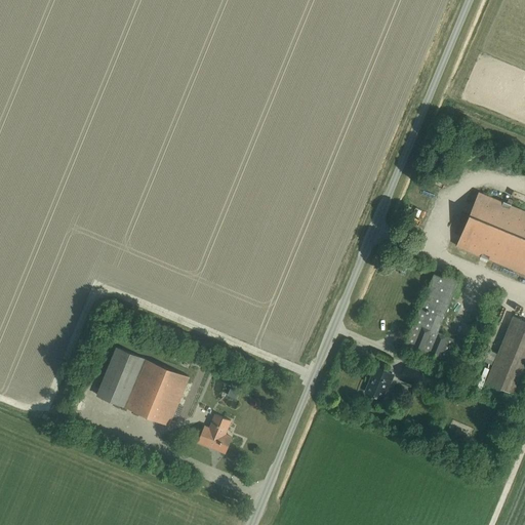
[(470,214),(456,245),(524,274),(524,211),(479,193),(470,214)]
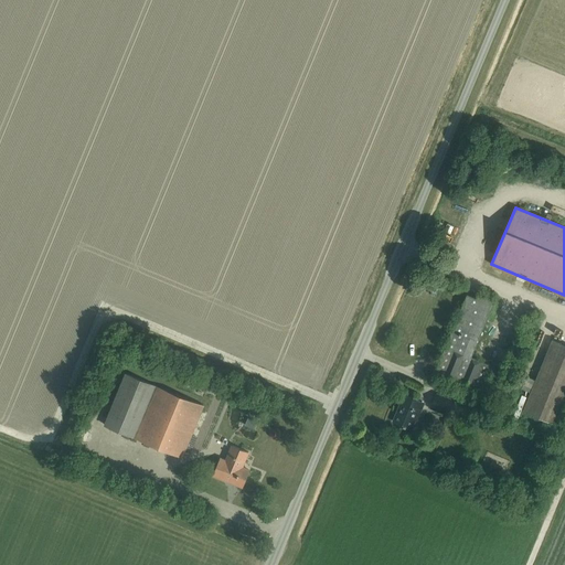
[(478,393),(489,365),(471,358),(494,301),(478,295),(477,299),(467,295),(434,374),(478,393)]
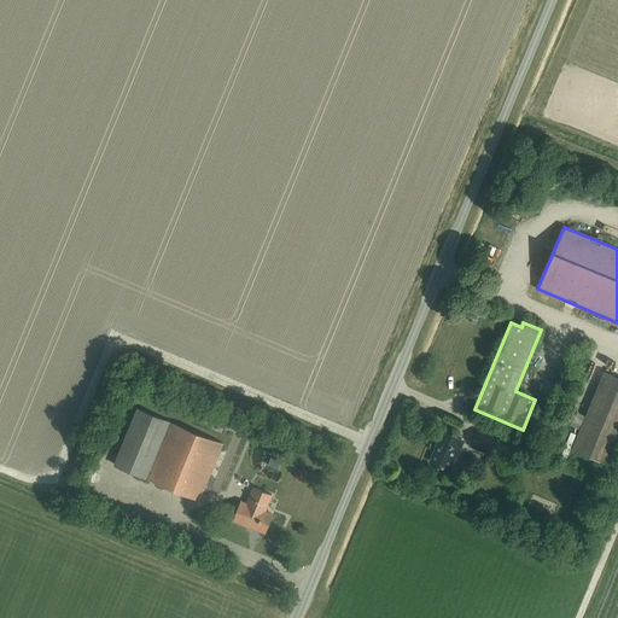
[(606,464),(617,435),(617,377),(604,372),(572,449),(606,464)]
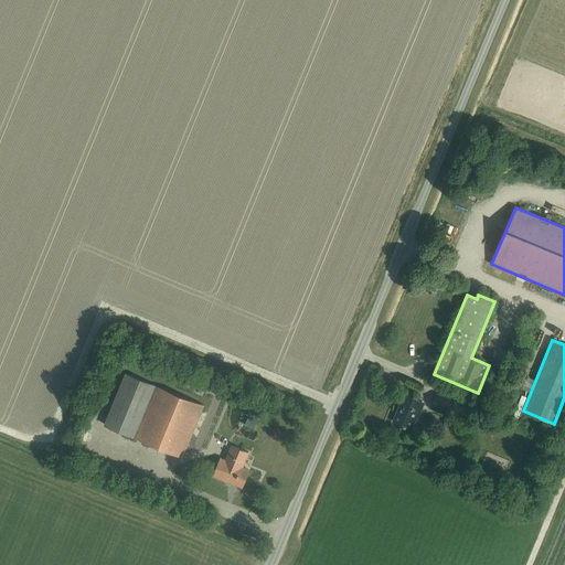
[(104,425),(134,437),(155,385),(125,374),(104,425)]
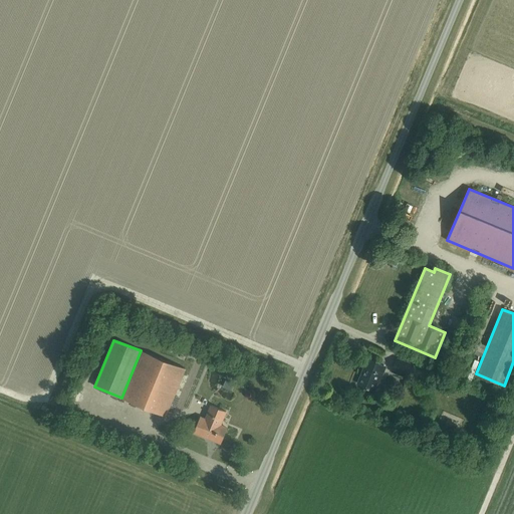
[(185,369),(141,350),(121,398),(166,416),(185,369)]
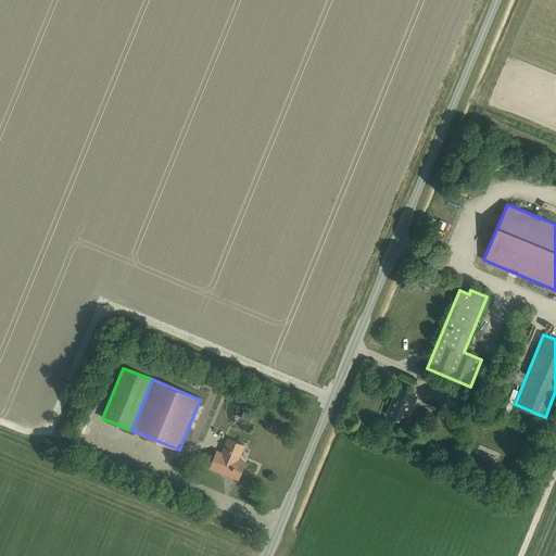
[(429,387),(424,400),(442,407),(447,394),(429,387)]
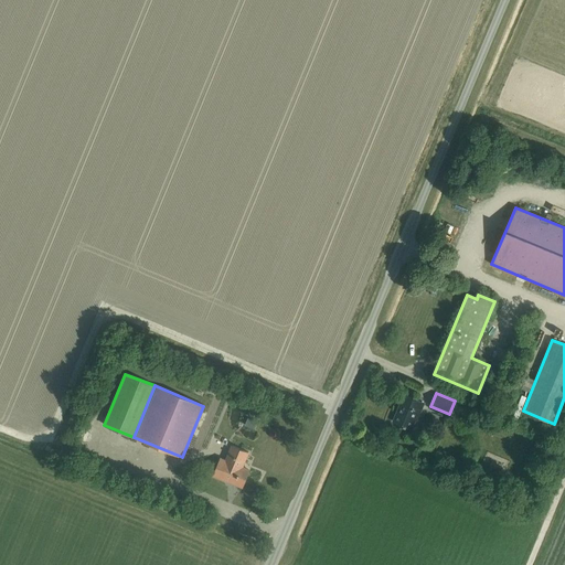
[(417,419),(424,403),(402,394),(398,404),(400,405),(393,422),(411,429),(415,418),(417,419)]
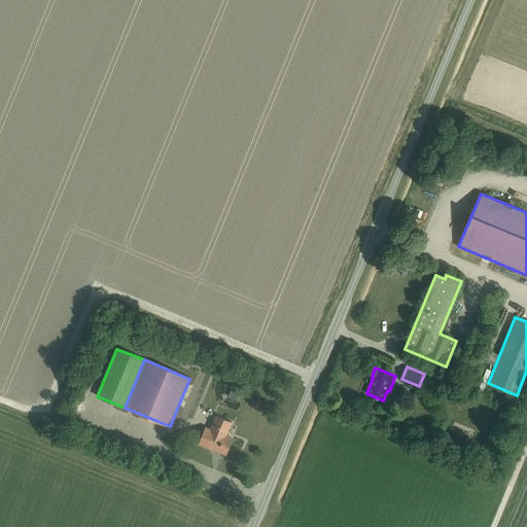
[(225,455),(233,438),(225,436),(232,422),(216,416),(210,430),(205,427),(199,444),(225,455)]
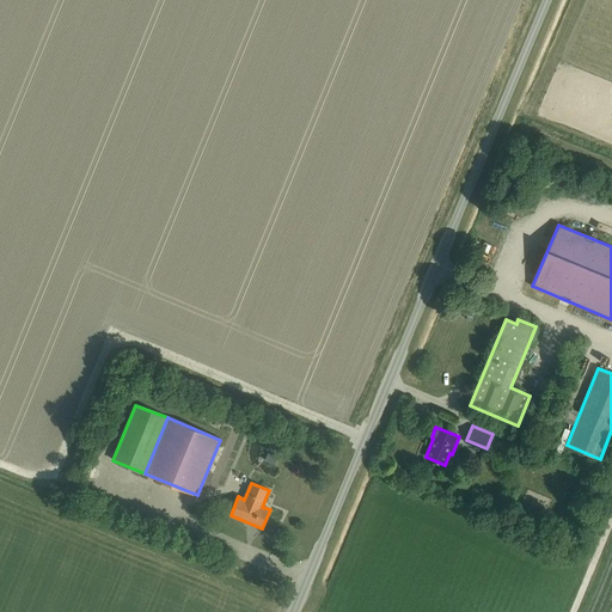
[(543,503),(532,499),(530,506),(539,509),(543,503)]
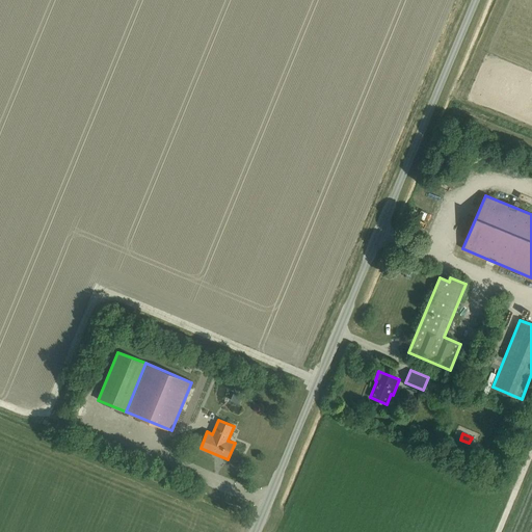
All buildings are outlined.
